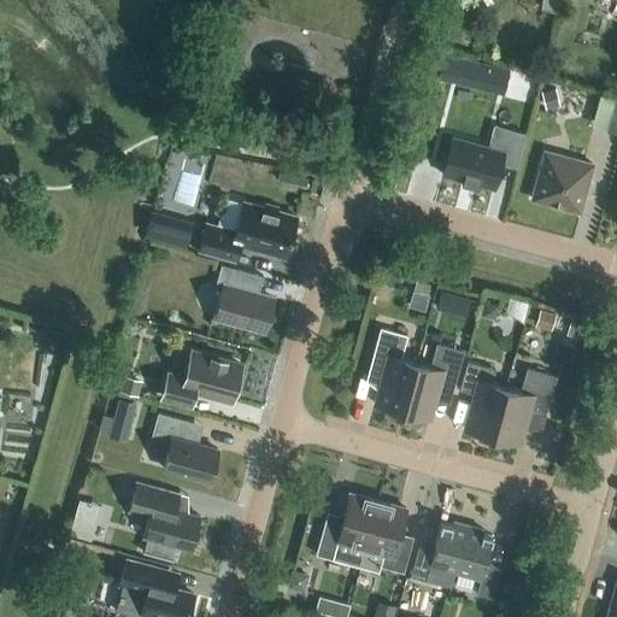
[(541,0),(541,7),(558,12),(560,0),(541,0)]
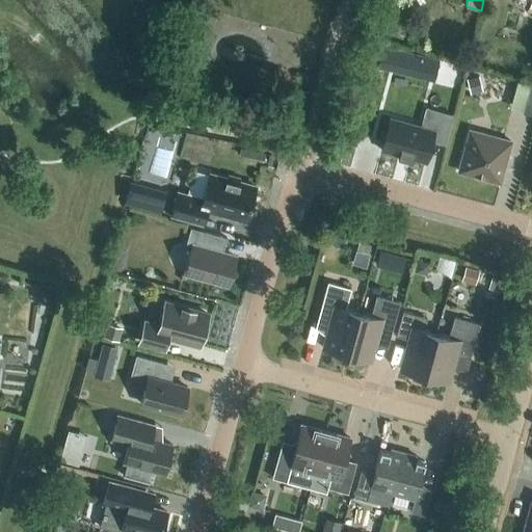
[(382,45),(377,65),(405,72),(410,52),(382,45)]
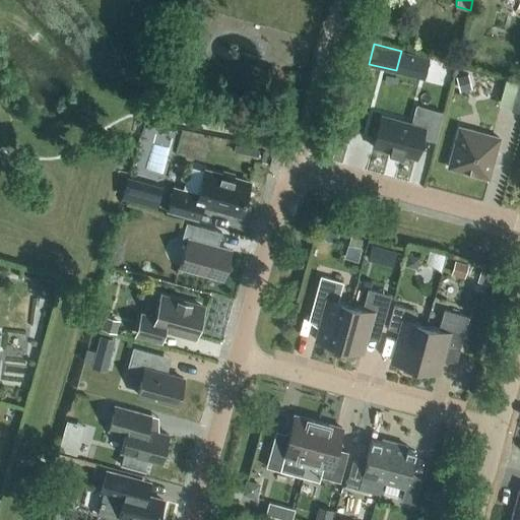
[(519,112),(519,82),(518,82),(510,110),(519,112)]
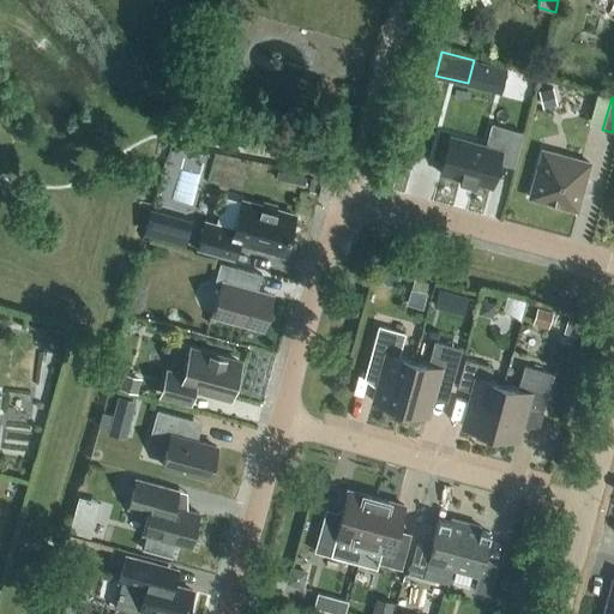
[(513,166),(523,132),(492,124),(487,144),(451,134),(440,172),(492,187),(499,162),(513,166)]
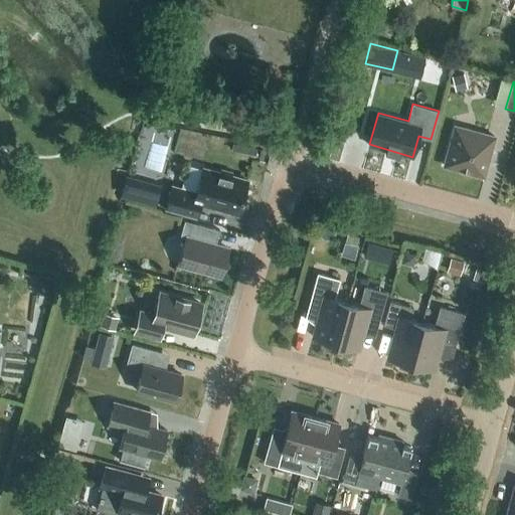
[(484,176),(495,137),(455,126),(444,165),(484,176)]
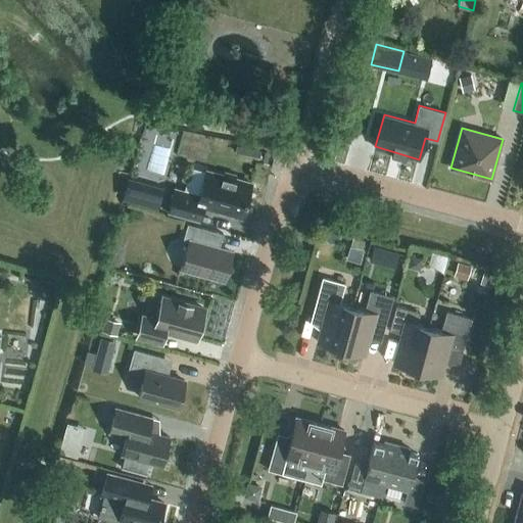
[(224,175),(206,171),(199,195),(175,188),(168,211),(199,221),(203,206),(241,217),(251,183),(235,178),(235,175),(225,172),(224,175)]
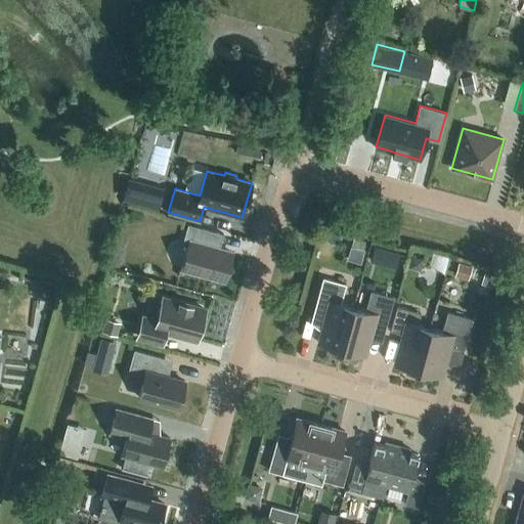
[(132,198),(168,206),(172,188),(136,179),(132,198)]
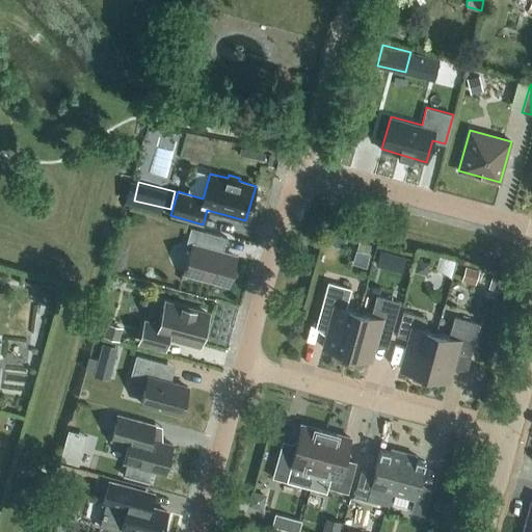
[(229,284),(236,257),(222,254),(227,237),(190,228),(186,244),(191,246),(184,271),(229,284)]
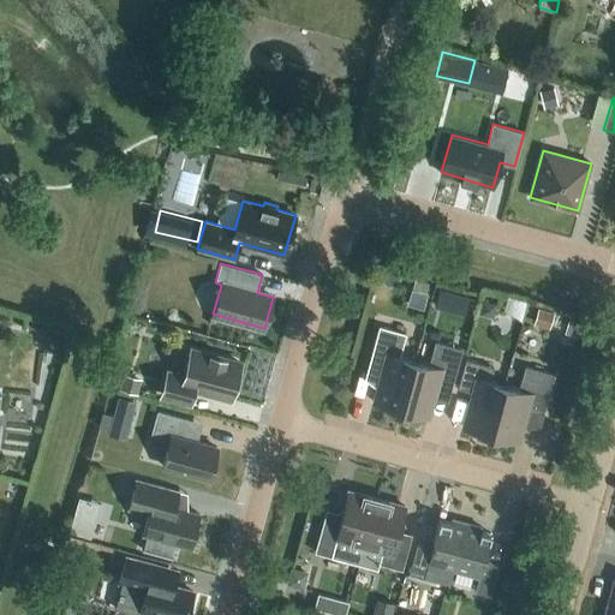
[(401,408),(415,360),(400,357),(406,333),(378,326),(369,363),(382,368),(374,401),(401,408)]
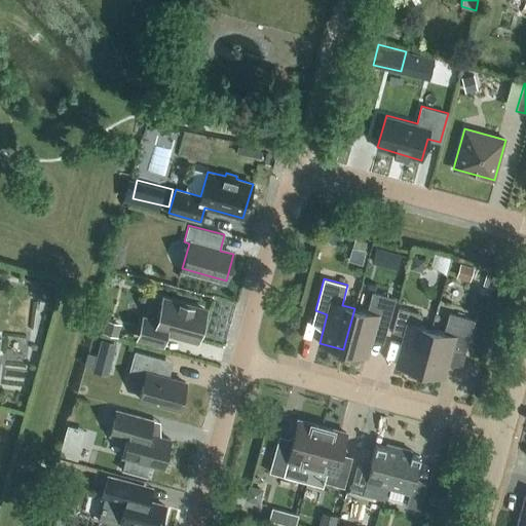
[(354,308),(343,349),(367,357),(375,327),(386,330),(396,298),(372,292),(367,311),(354,308)]
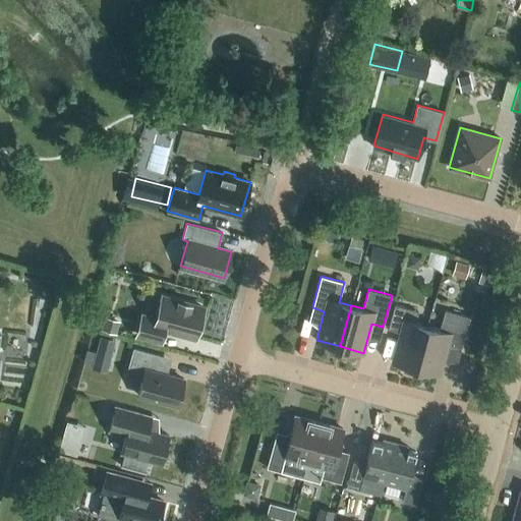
[(195,337),(204,307),(162,296),(156,319),(141,314),(136,334),(161,340),(164,329),(195,337)]
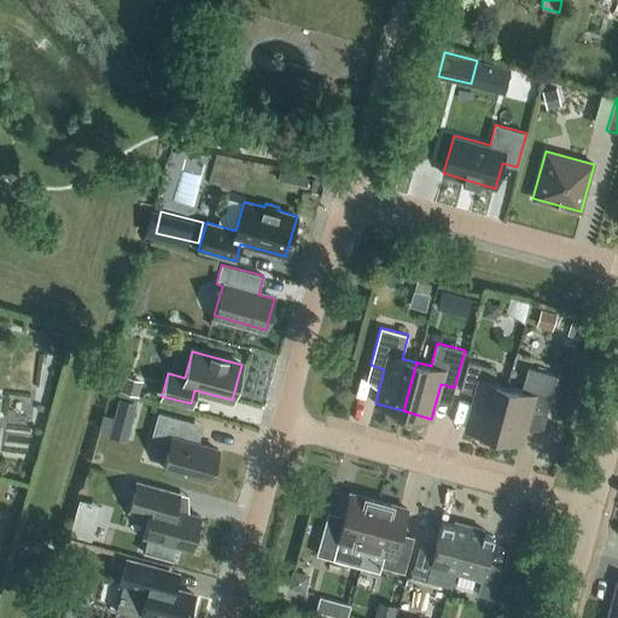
[(493,436),(507,386),(491,383),(496,368),(468,361),(460,390),(474,394),(465,427),(493,436)]
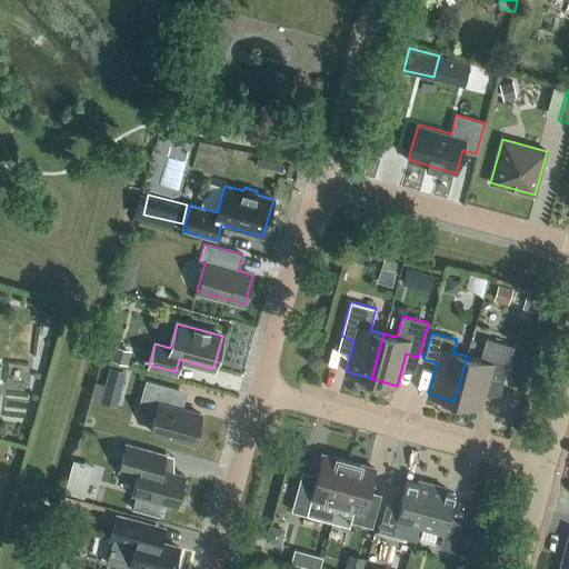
[(467,356),(453,401),(479,408),(488,377),(503,380),(512,346),(486,338),(479,360),(467,356)]
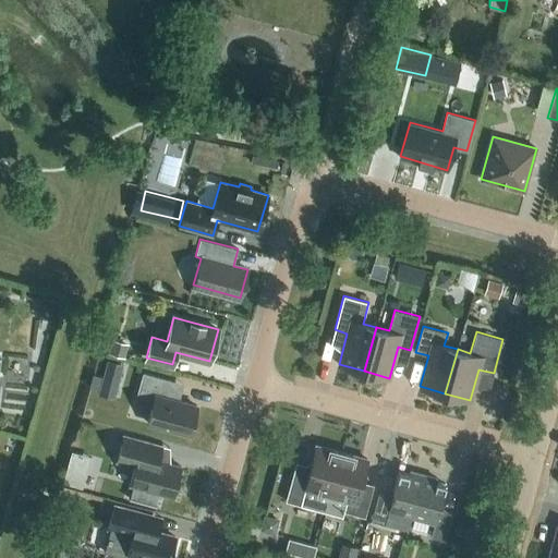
[(123,363),(107,359),(102,377),(119,381),(123,363)]
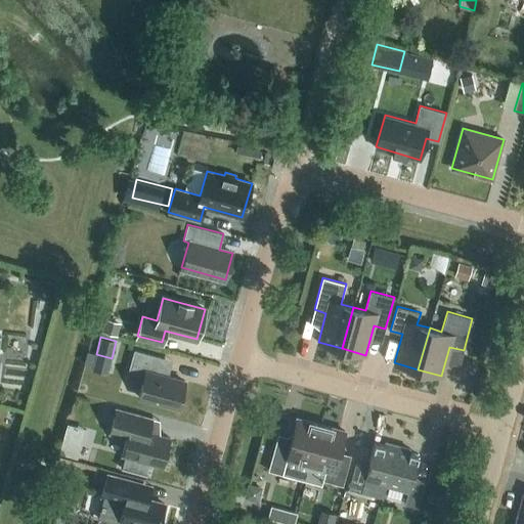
[(178,407),(185,381),(168,377),(172,360),(134,350),(127,378),(142,382),(138,397),(178,407)]
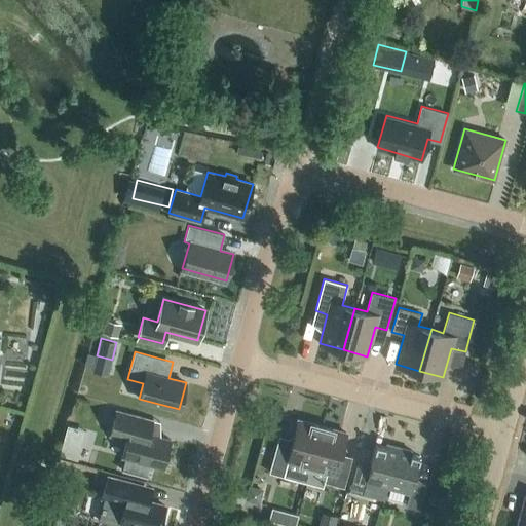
[(153,419),(115,409),(108,435),(125,440),(121,457),(125,458),(122,470),(146,476),(149,464),(163,468),(171,439),(149,433),(153,419)]
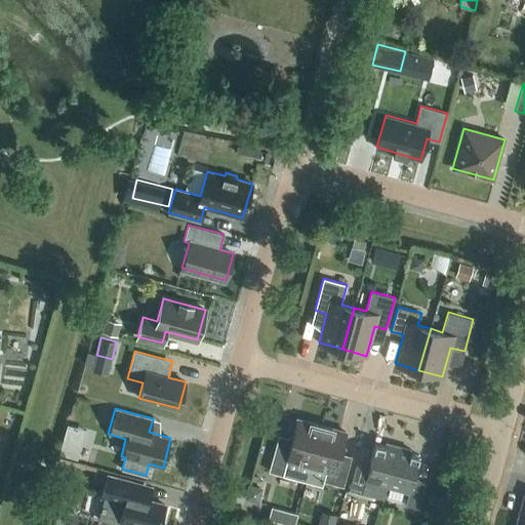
[(268,471),(306,481),(322,423),(295,416),(290,437),(278,434),(268,471)]
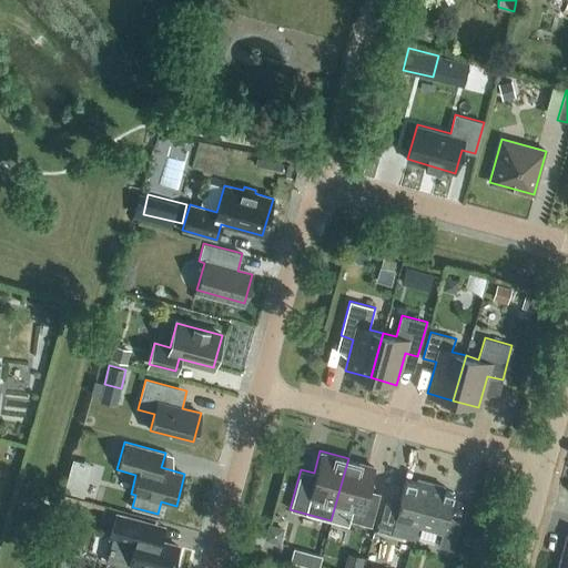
[(376,465),(348,458),(331,520),(348,526),(350,520),(371,526),(381,493),(369,489),(376,465)]
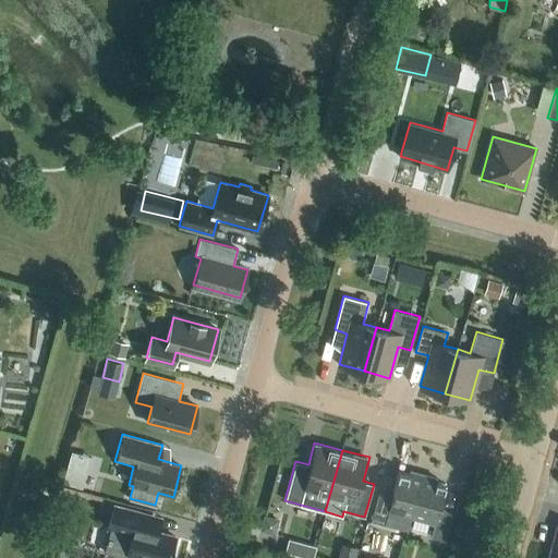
[(87,472),(76,470),(72,485),(83,488),(87,472)]
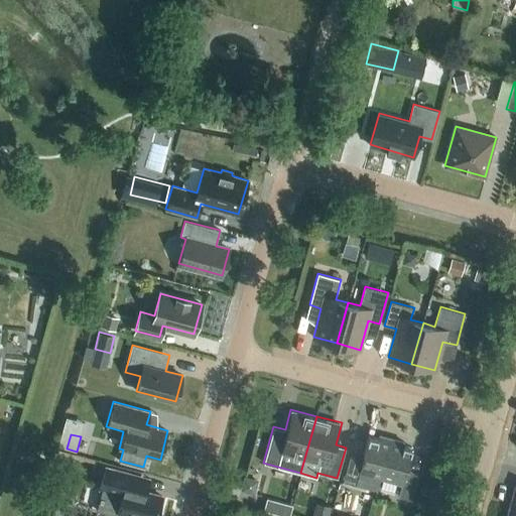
[(344,481),(364,487),(364,485),(378,489),(380,478),(391,438),(379,435),(378,438),(369,435),(362,461),(350,458),(344,481)]
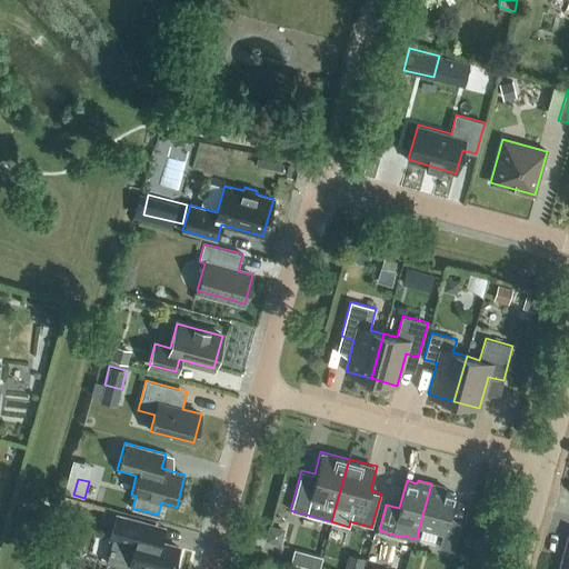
[(431,483),(419,527),(442,533),(439,547),(453,550),(460,525),(447,521),(455,493),(445,490),(445,487),(431,483)]
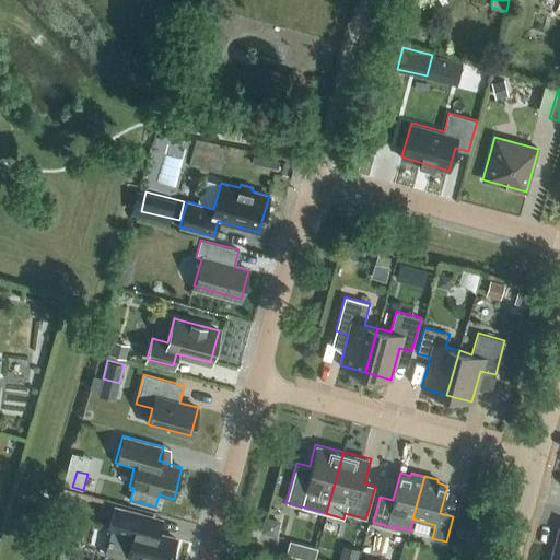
[(105,551),(104,553),(128,559),(129,558),(128,558),(128,556),(146,559),(170,559),(176,538),(158,534),(162,518),(146,514),(115,506),(108,531),(112,532),(111,539),(108,539),(107,544),(108,545),(106,552),(105,551)]
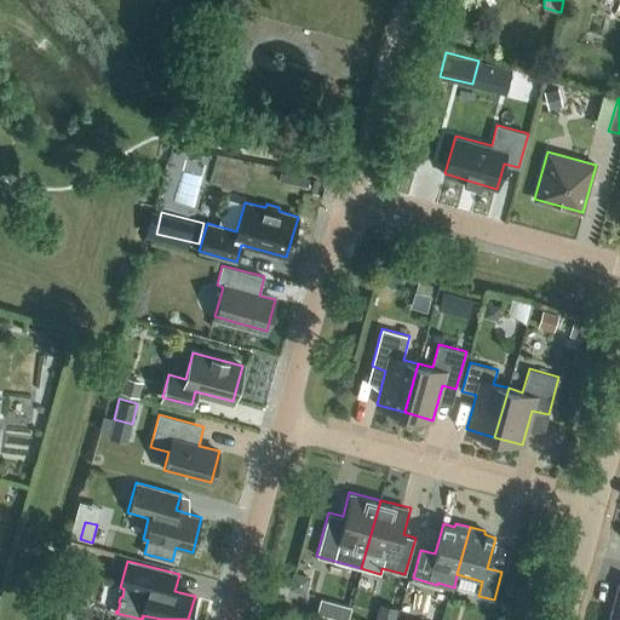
[(343,619),(346,619),(351,607),(321,598),(316,613),(343,619)]
